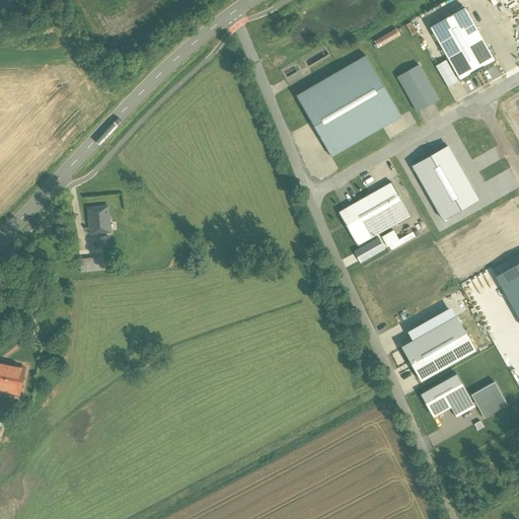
[(464,7),(430,26),(459,80),(495,61),(464,7)]
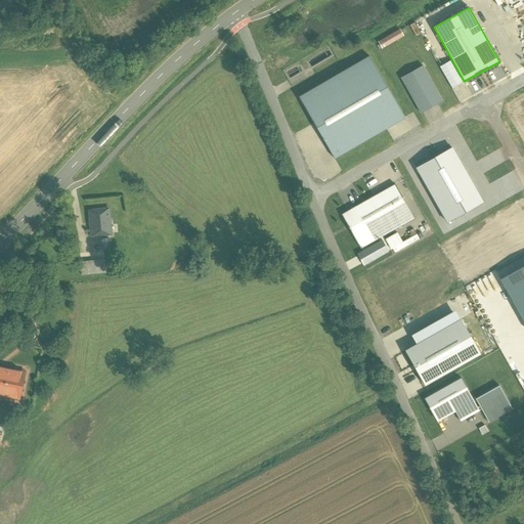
[(400,30),(379,43),(382,48),(403,36),(400,30)]
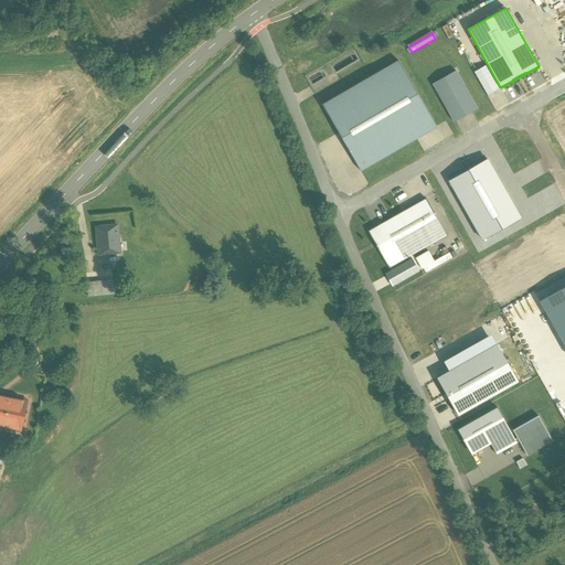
[(397,61),(322,105),(360,171),(436,127),(397,61)]
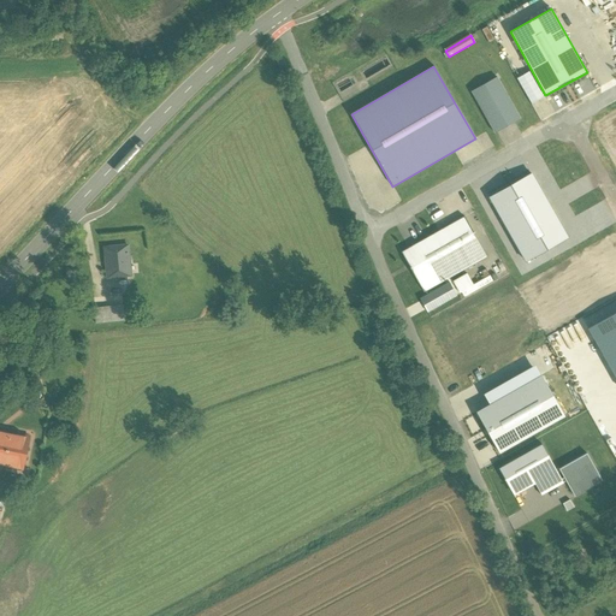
[(497,76),(472,90),(495,132),(520,118),(497,76)]
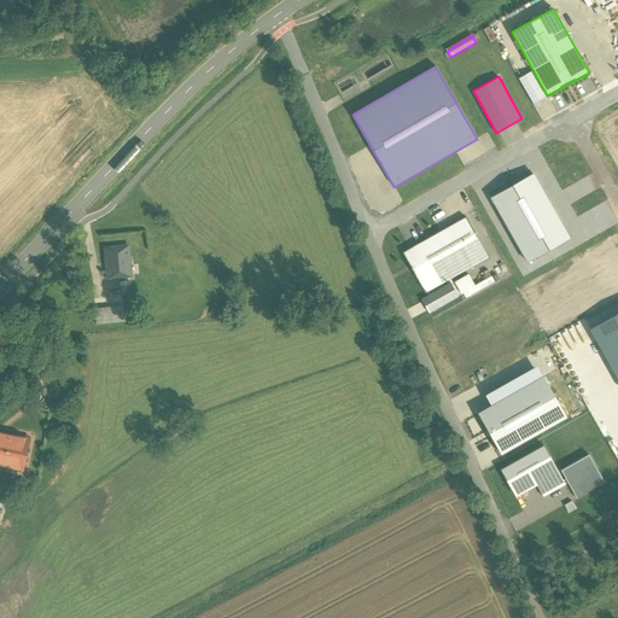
[(532,174),(490,198),(528,262),(569,238),(532,174)]
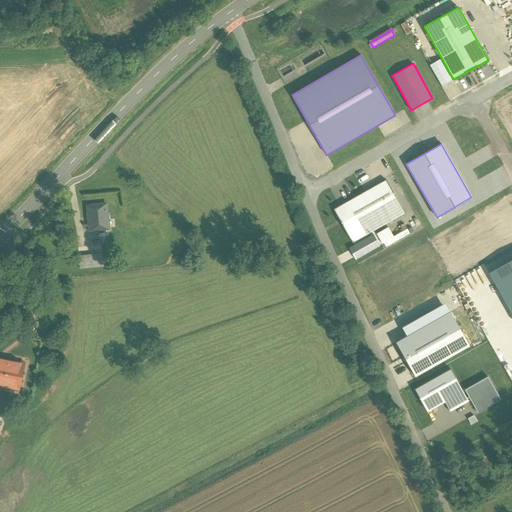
[(386,180),(333,209),(352,243),(404,213),(386,180)]
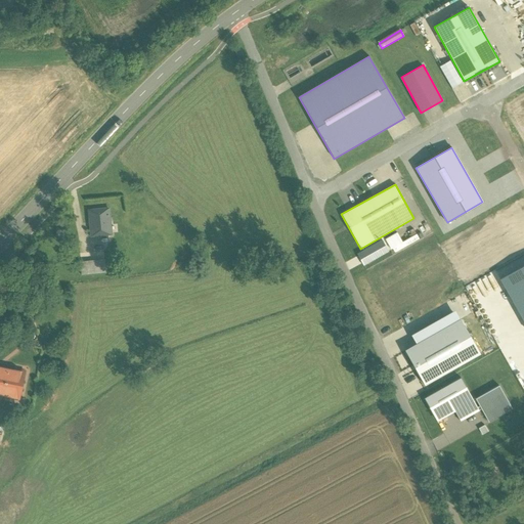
[(86,209),(89,236),(113,233),(110,207),(86,209)]
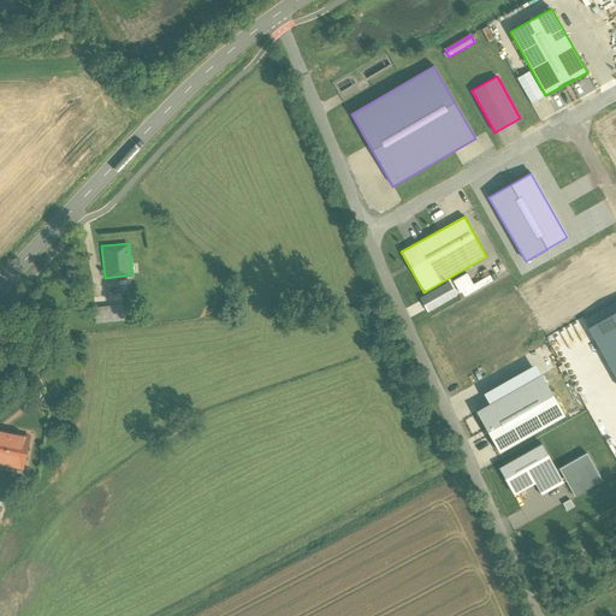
[(123,302),(95,306),(98,325),(125,321),(123,302)]
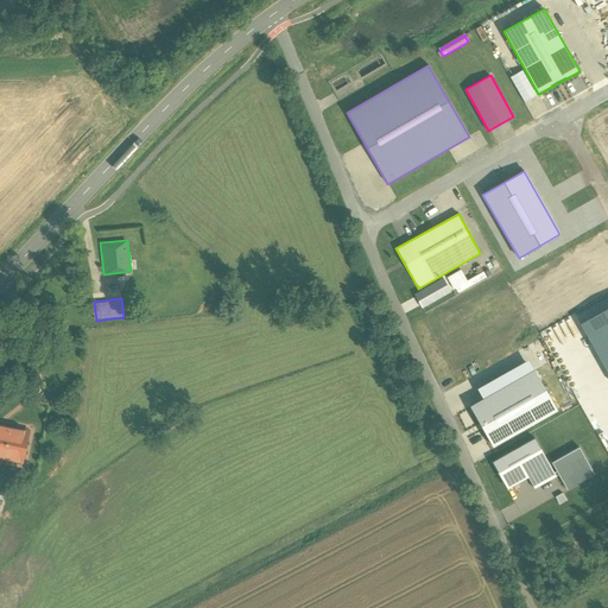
[(607,308),(581,324),(607,373),(607,308)]
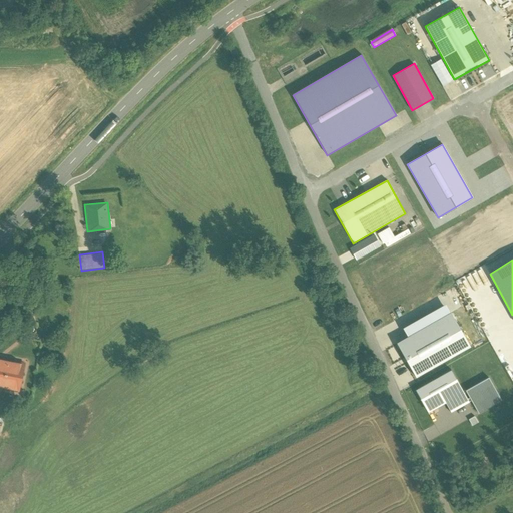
[(34,323),(31,300),(22,302),(26,325),(34,323)]
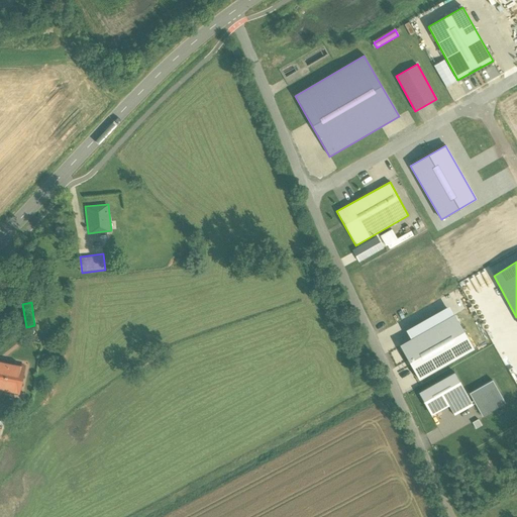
[(406,330),(411,339),(454,315),(449,306),(406,330)]
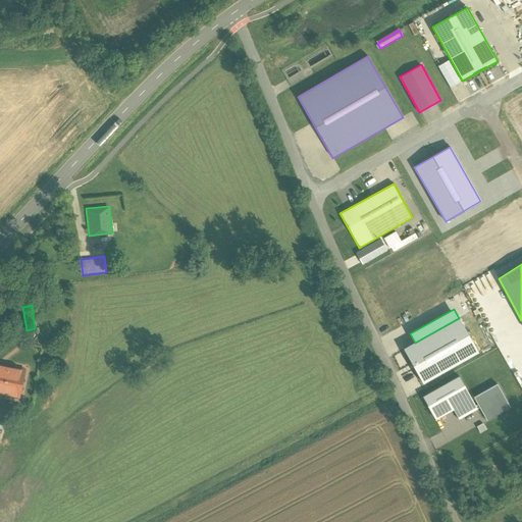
[(422,383),(477,352),(459,318),(415,343),(403,349),(422,383)]
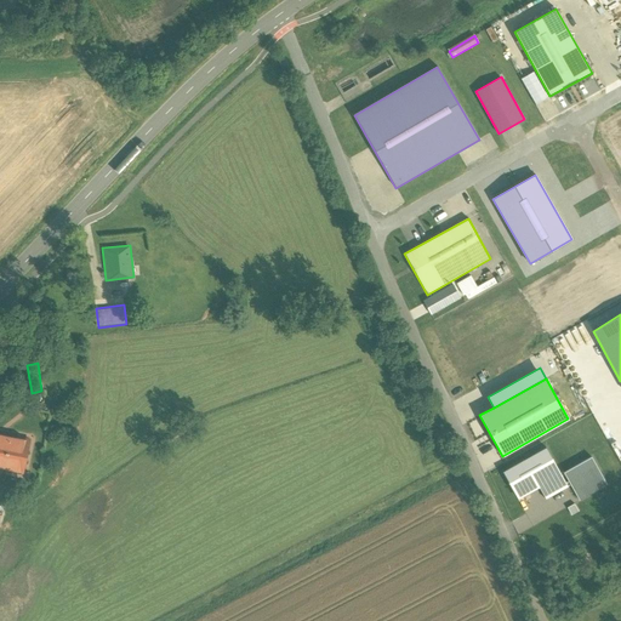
[(29,440),(0,434),(0,467),(23,472),(29,440)]
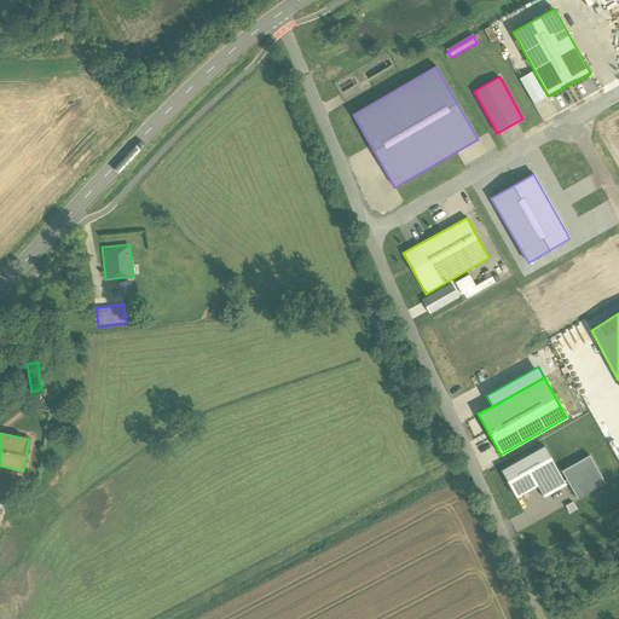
[(544,446),(501,470),(516,498),(538,486),(544,497),(566,485),(544,446)]
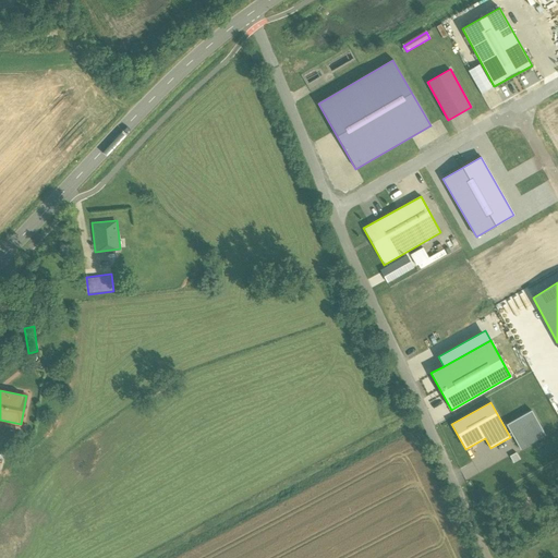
[(545,436),(531,410),(506,424),(520,449),(545,436)]
